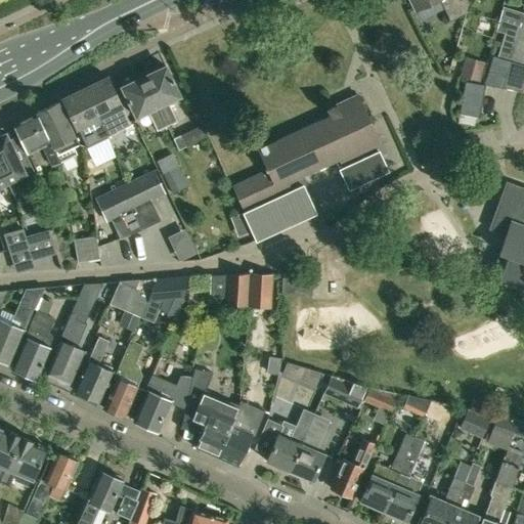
[(411,0),(417,10),(436,0),(439,0),(449,20),(466,13),(459,0),(411,0)]
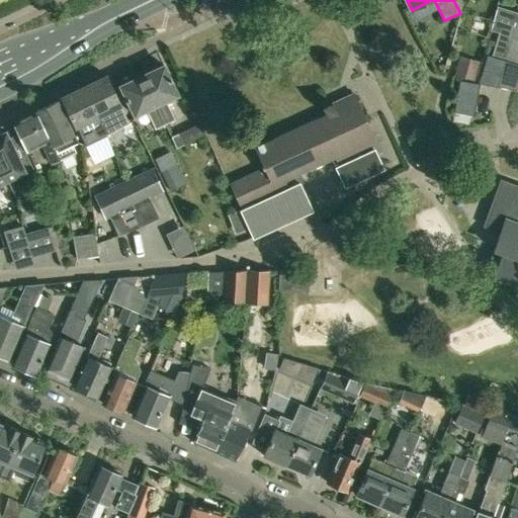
[(453,0),(460,13),(463,0),(453,0)]
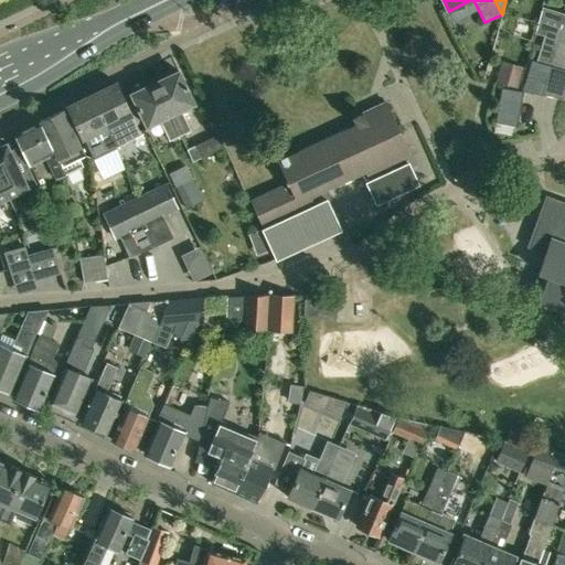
[(564,28),(547,23),(536,61),(564,70),(564,28)]
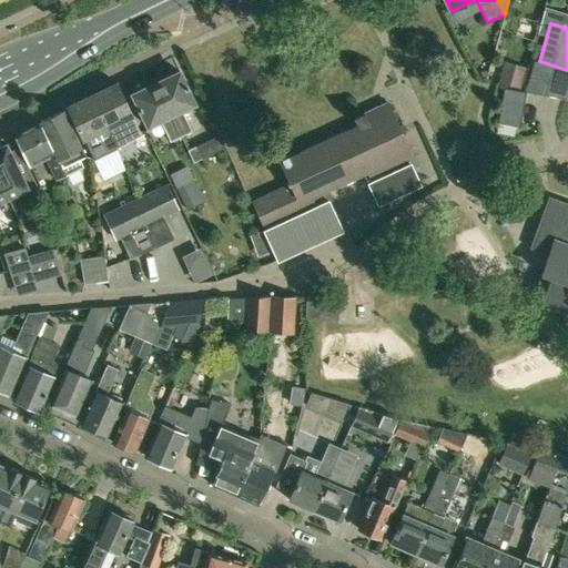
[(500,81),(521,87),(526,66),(505,61),(500,81)]
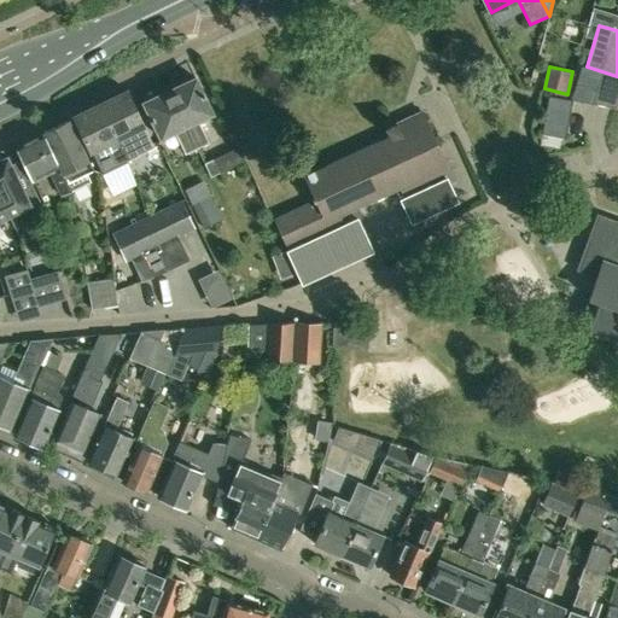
[(180,83),(169,89),(197,149),(208,143),(197,120),(210,114),(194,77),(192,79),(188,77),(182,80),(180,83)]
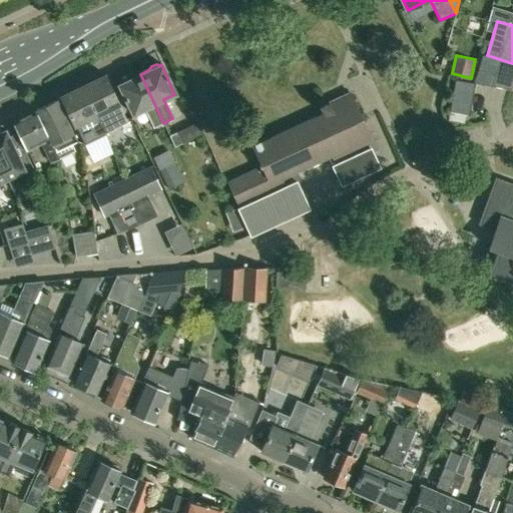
[(121,83),(119,84),(127,102),(133,114),(144,108),(153,127),(163,123),(140,74),(130,78),(127,77),(122,80),(121,83)]
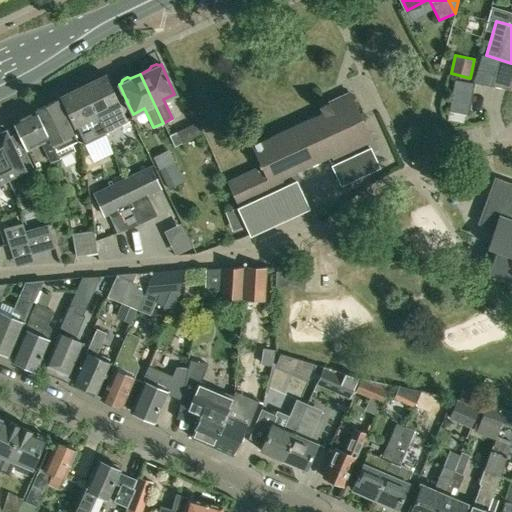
[(105,75),(84,85),(106,133),(114,129),(110,121),(123,114),(118,104),(119,103),(105,75)]
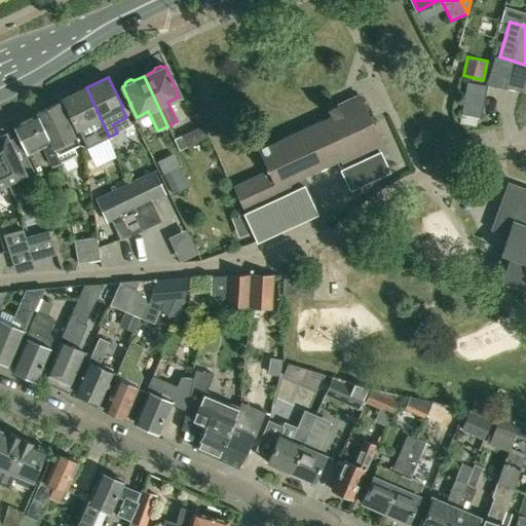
[(487,85),(484,84),(466,81),(460,113),(481,117),(487,85)]
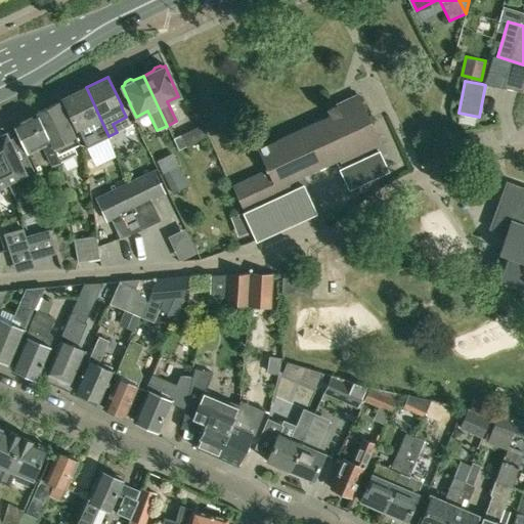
[(86,87),(61,98),(76,128),(78,127),(85,141),(97,135),(99,140),(108,136),(86,87)]
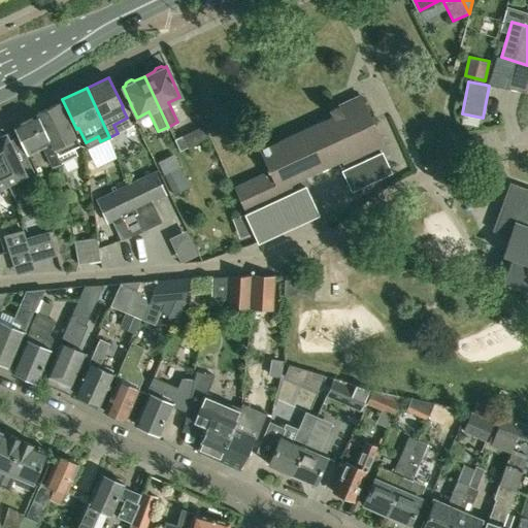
[(383,153),(386,152),(360,95),(335,106),(336,107),(337,106),(340,112),(334,116),(333,114),(332,114),(333,117),(259,151),(267,168),(266,168),(267,171),(234,187),(245,213),(244,213),(258,241),(319,213),(305,186),(300,188),(297,180),(342,160),(347,169),(342,171),(352,191),(392,172),(383,153)]
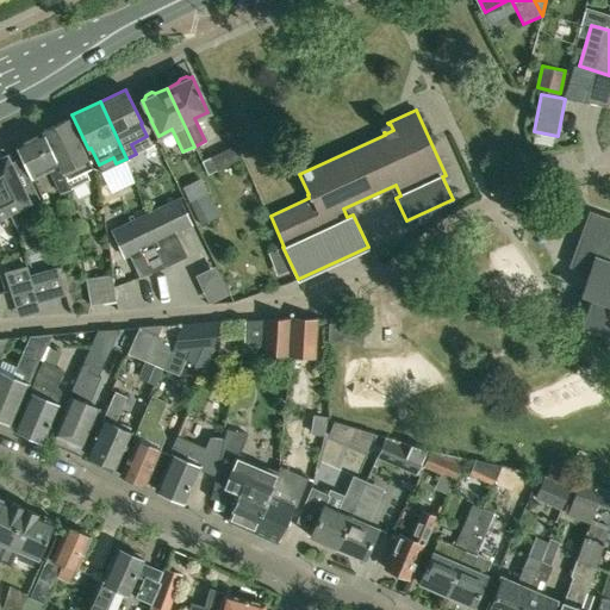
[(83,173),(93,169),(68,117),(67,118),(42,130),(64,174),(63,174),(70,188),(87,180),(83,173)]
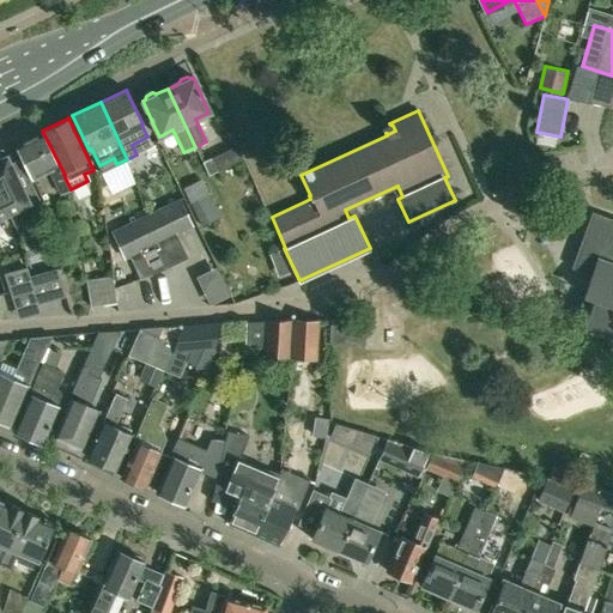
[(42,131),(16,144),(32,180),(49,171),(60,194),(71,189),(64,175),(65,175),(42,131)]
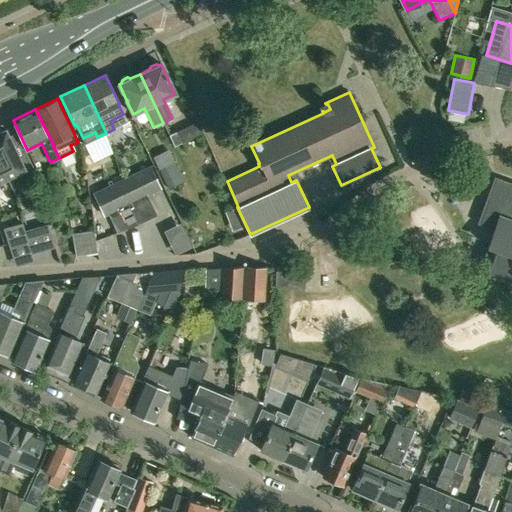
[(0,132),(0,163),(7,178),(23,170),(26,177),(32,175),(33,169),(17,134),(16,134),(16,136),(10,139),(5,130),(0,132)]
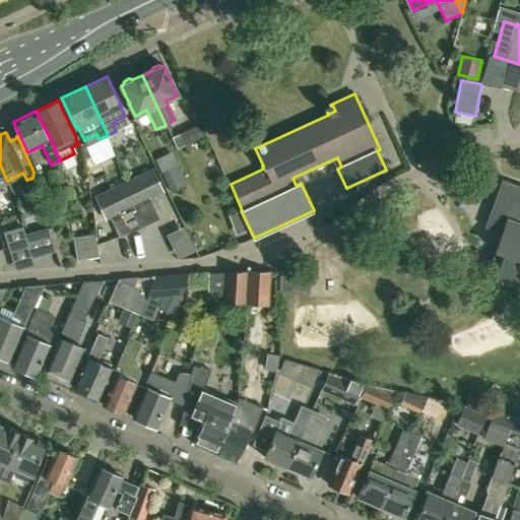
[(179,134),(172,138),(177,149),(185,145),(179,134)]
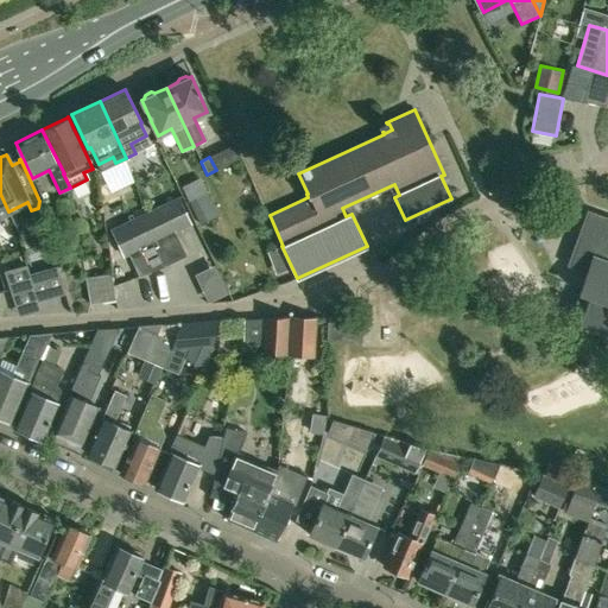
[(202,195),(207,192),(208,191),(201,178),(201,177),(182,187),(189,201),(190,201),(202,195)]
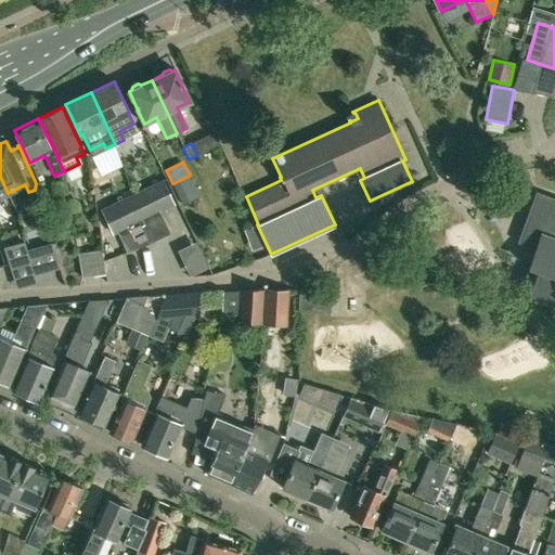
[(163,181),(132,195),(154,241),(168,233),(158,211),(173,205),(163,181)]
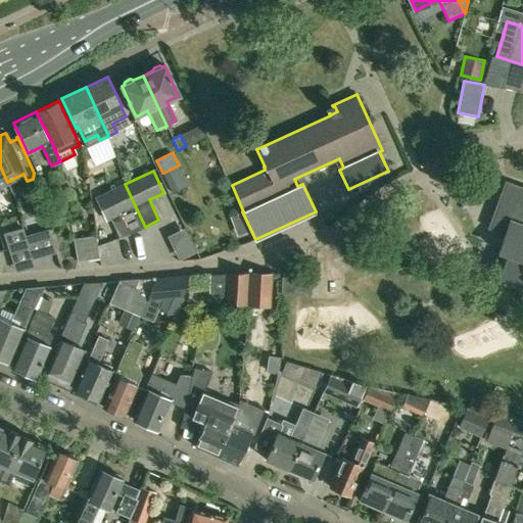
[(522,188),(521,188),(520,190),(510,186),(511,184),(506,182),(493,216),(509,222),(498,250),(508,253),(498,278),(522,286),(522,188)]
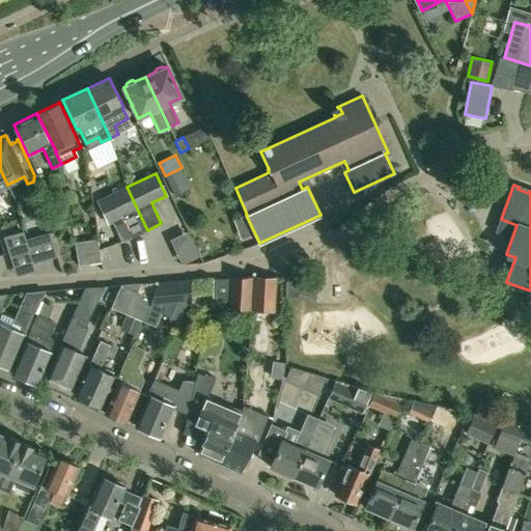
[(127,187),(98,200),(109,223),(123,216),(134,236),(147,230),(127,187)]
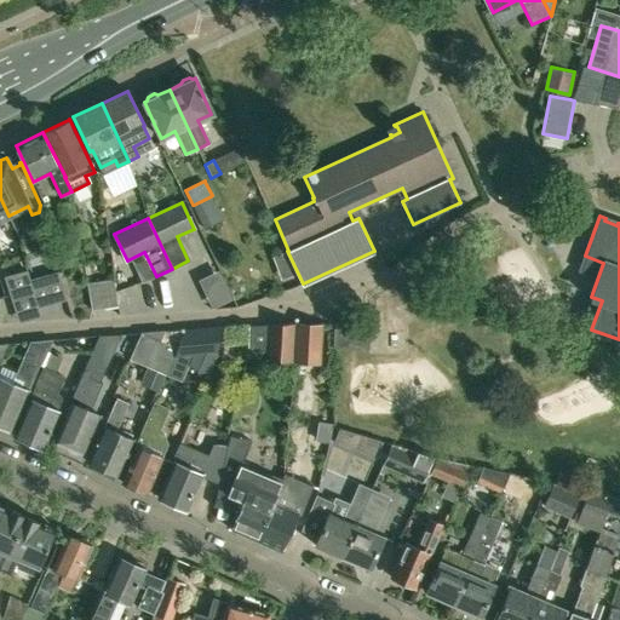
[(33,290),(30,280),(27,270),(4,277),(10,296),(33,290)]
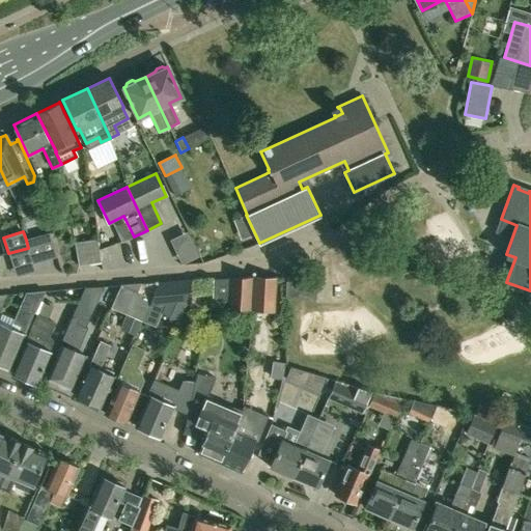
[(32,263),(44,260),(37,236),(26,240),(28,248),(32,263)]
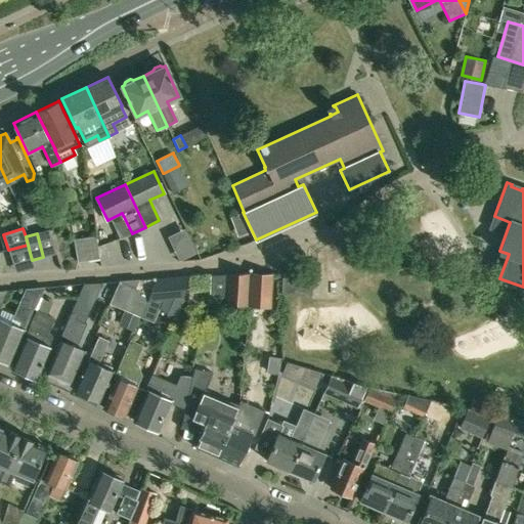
[(96,234),(84,236),(87,260),(99,258),(96,238),(96,234)]
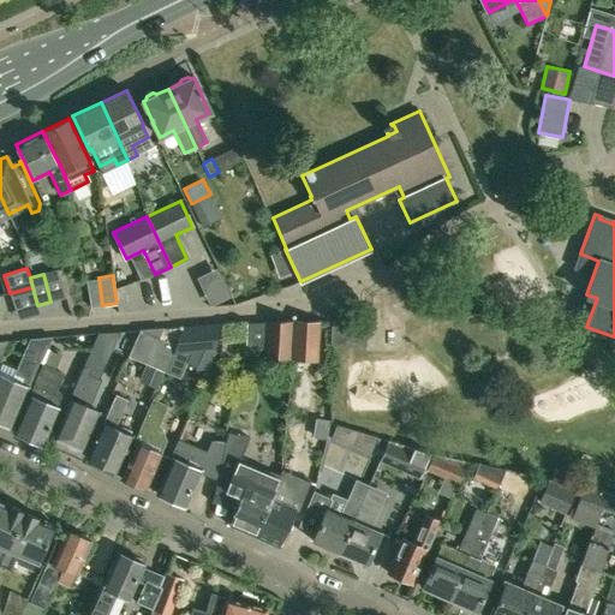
[(91,306),(102,305),(99,278),(87,280),(91,306)]
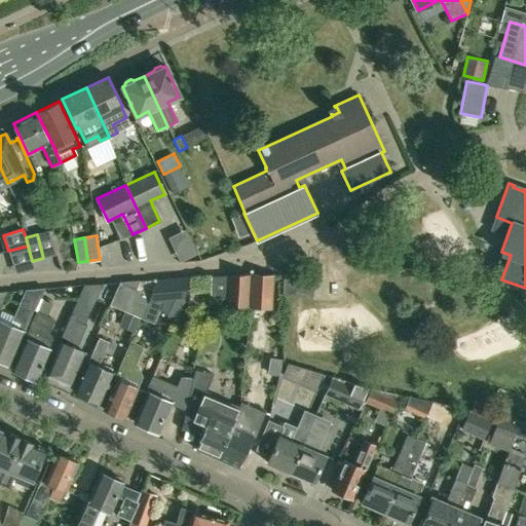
[(250,307),(250,295),(252,274),(231,275),(229,298),(229,306),(250,307)]
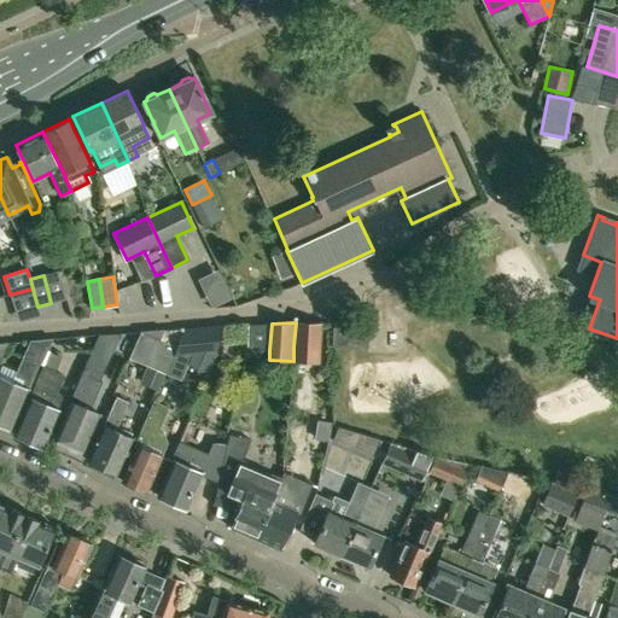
[(319,362),(319,348),(321,324),(296,322),(293,347),(293,361),(319,362)]
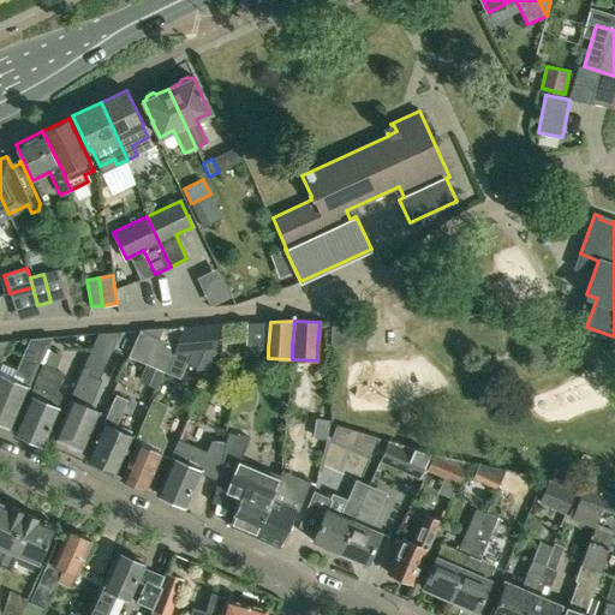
[(270,322),(248,323),(246,346),(268,348),(270,322)]
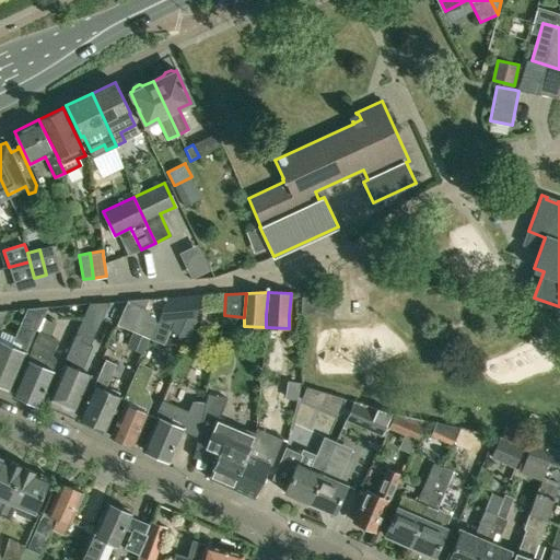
[(196,317),(196,316),(201,296),(201,294),(166,298),(164,304),(162,303),(149,337),(160,341),(163,342),(173,319),(196,317)]
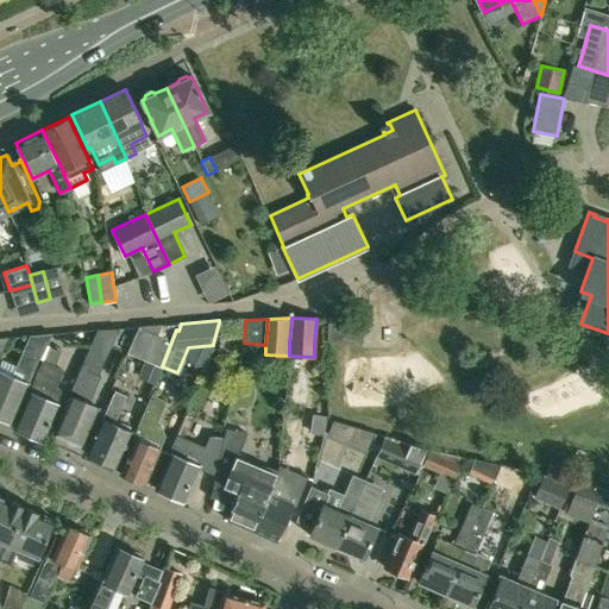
[(363,324),(327,322),(327,341),(363,343),(363,324)]
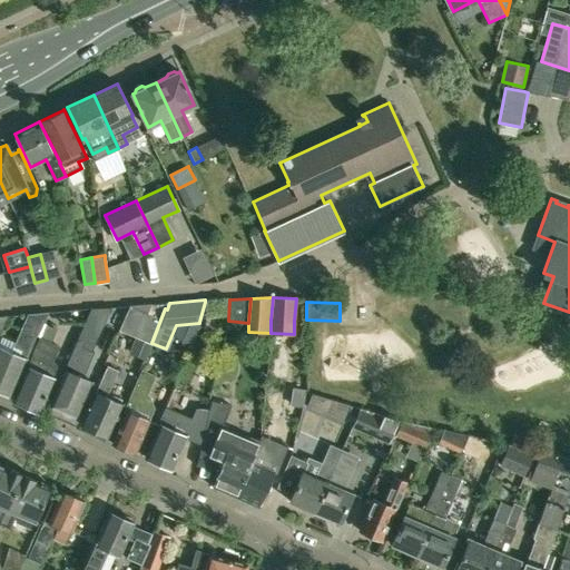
[(119,330),(151,343),(165,308),(156,304),(151,314),(129,305),(128,308),(127,308),(119,330)]
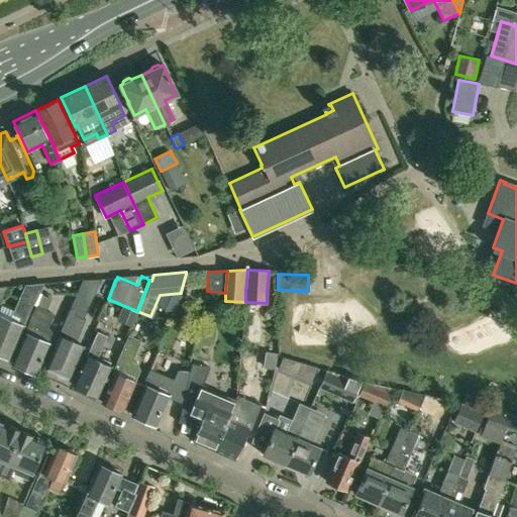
[(35,301),(37,297),(43,283),(25,285),(10,320),(0,315),(0,353),(9,358),(23,325),(20,324),(30,301),(35,303),(35,301)]
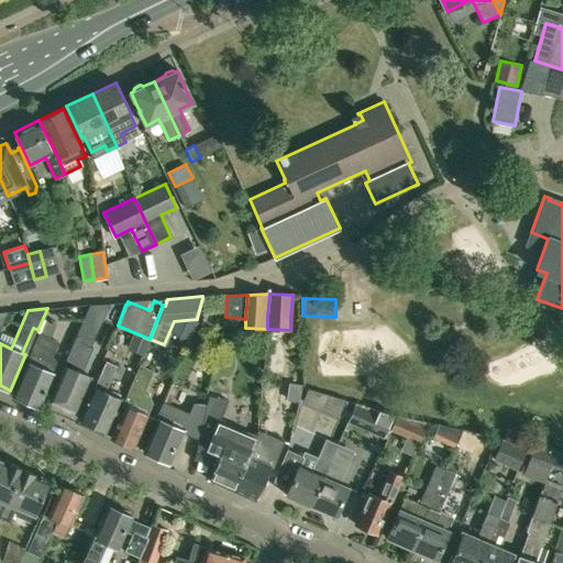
[(45,320),(40,333),(50,338),(56,324),(45,320)]
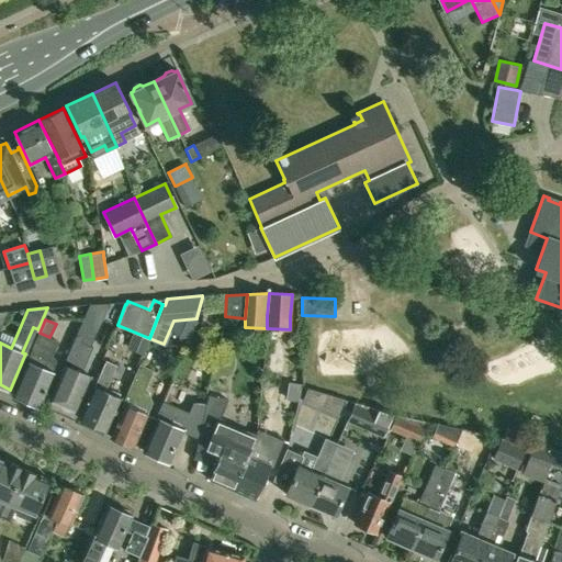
[(54,372),(52,371),(55,363),(53,357),(51,356),(57,340),(49,337),(40,333),(13,394),(40,405),(54,372)]
